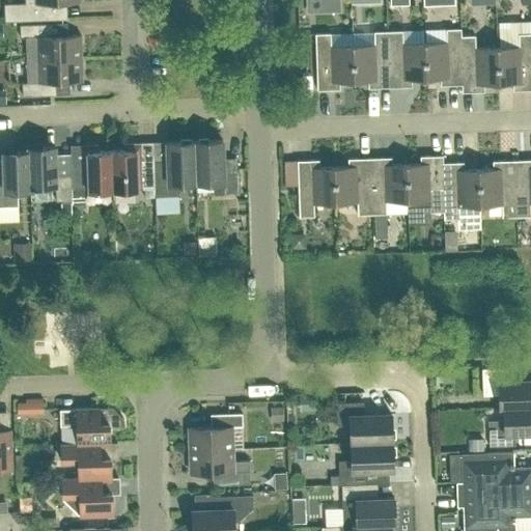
[(52,2),(79,1),(79,0),(25,0),(25,3),(4,4),(4,21),(53,19),(52,2)]
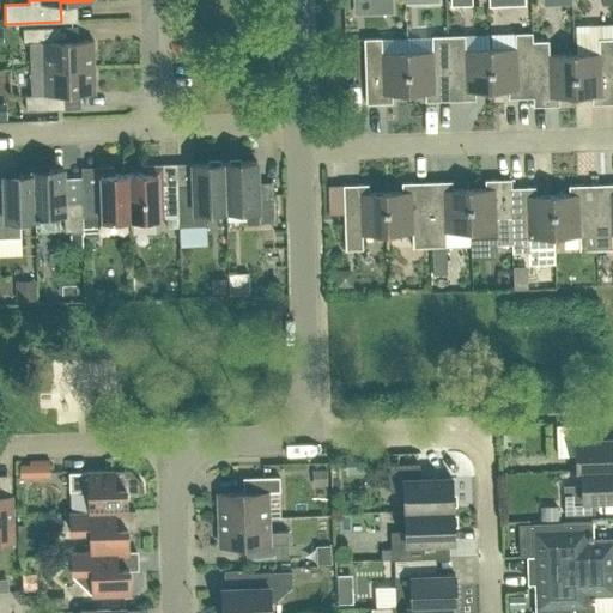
[(370,0),(352,0),(353,14),(371,13),(370,0)]
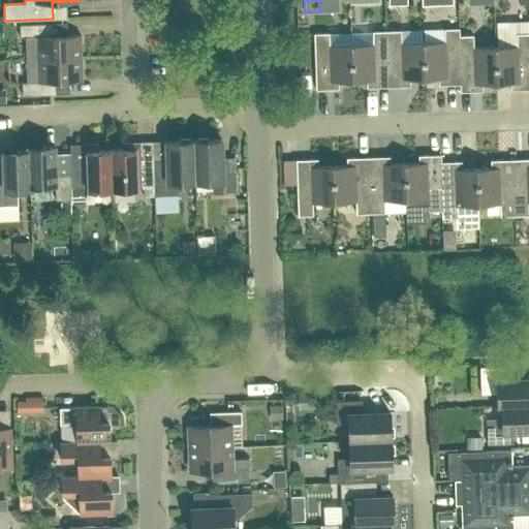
[(25,36),(26,59),(81,57),(81,34),(49,35),(49,23),(20,24),(20,36),(25,36)]
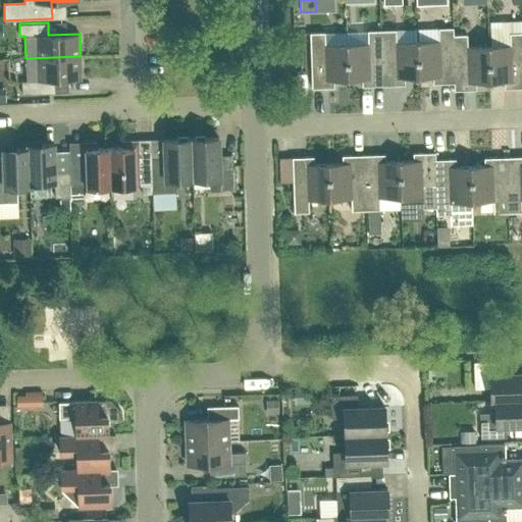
[(432,84),(454,83),(453,35),(453,28),(438,28),(417,29),(418,76),(432,75),(432,84)]
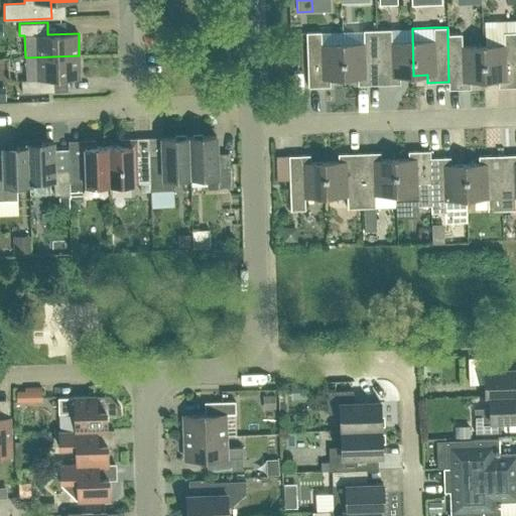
[(400,84),(400,76),(413,76),(412,28),(391,29),(377,29),(379,84),(400,84)]
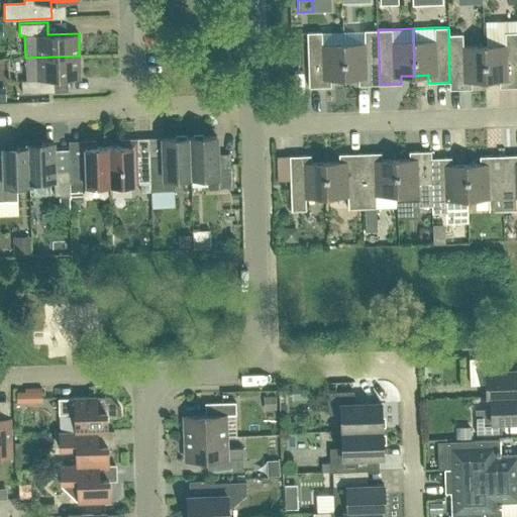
[(378,29),(364,30),(364,42),(342,42),(344,78),(357,78),(358,85),(380,84),(378,29)]
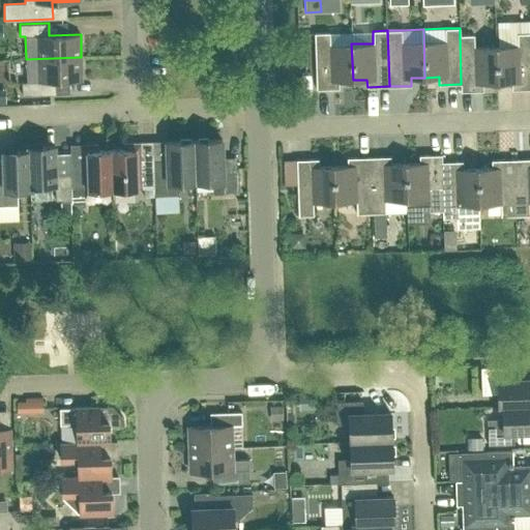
[(339,88),(339,81),(353,80),(351,43),(330,45),(329,32),(315,33),(316,89),(339,88)]
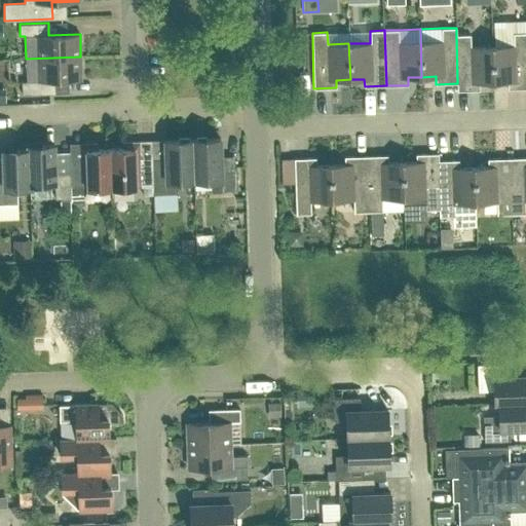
[(493,82),(508,81),(508,88),(525,87),(525,32),(513,33),(514,45),(492,46),(493,82)]
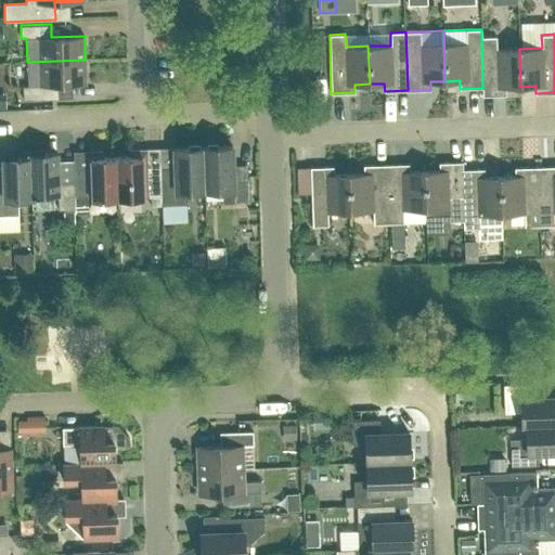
[(506,94),(506,87),(520,87),(519,49),(497,49),(497,36),(481,37),(482,88),(482,95),(506,94)]
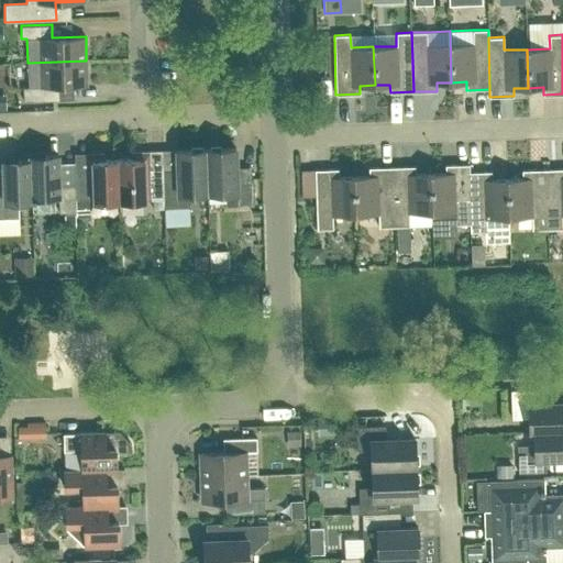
[(87,85),(86,61),(28,63),(29,87),(23,87),(23,100),(53,99),(53,86),(87,85)]
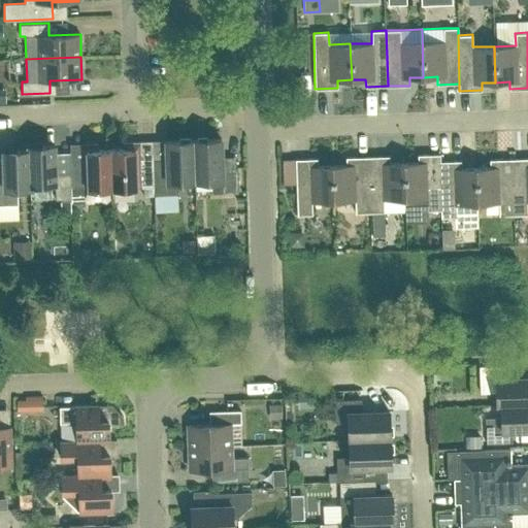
[(221,138),(193,139),(195,180),(211,180),(212,193),(236,192),(235,161),(222,161),(221,138)]
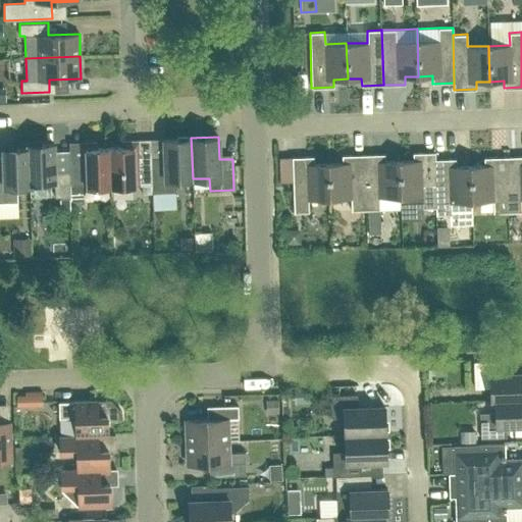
[(151,162),(153,193),(175,192),(175,179),(193,178),(191,138),(163,139),(164,161),(151,162)]
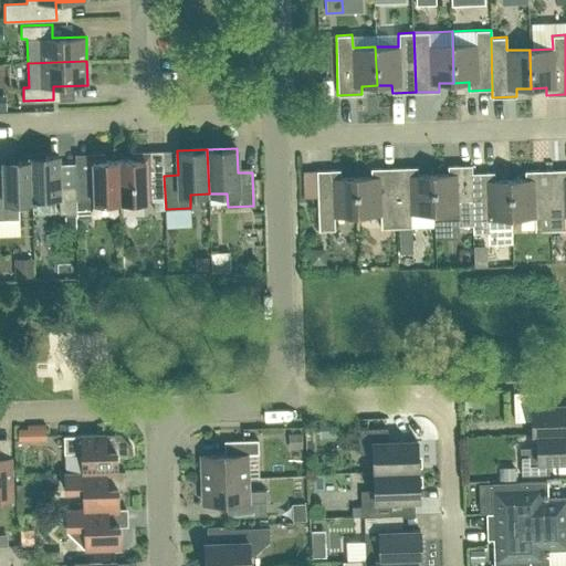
[(147,201),(165,200),(164,170),(153,170),(146,164),(145,152),(133,153),(133,159),(119,159),(121,202),(147,201)]
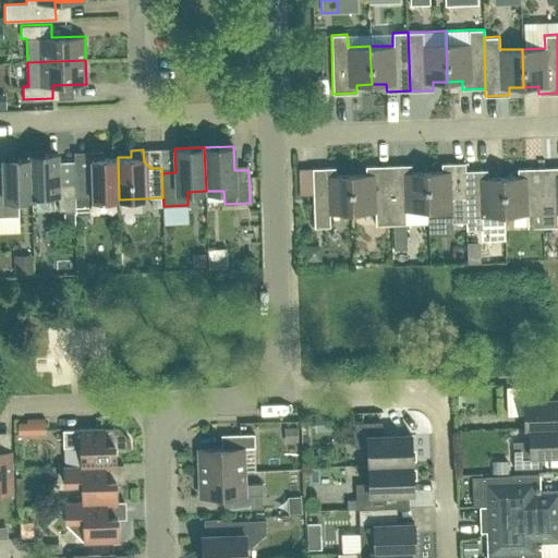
[(88,167),(74,167),(74,182),(75,197),(93,196),(93,201),(119,199),(118,157),(104,158),(104,152),(91,152),(92,164),(88,167)]
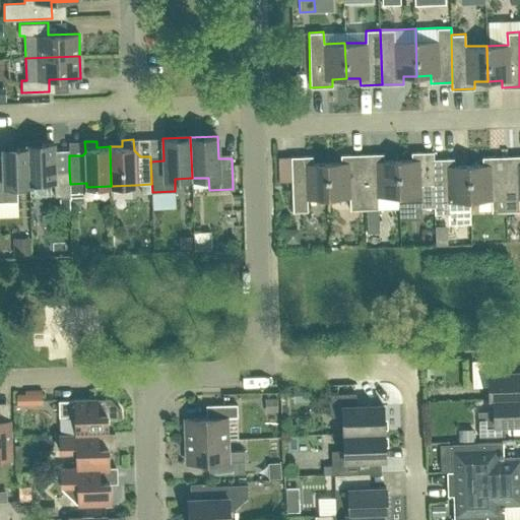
[(53,142),(27,143),(27,147),(28,147),(29,182),(54,181),(55,196),(70,195),(70,184),(69,170),(54,171),(53,142)]
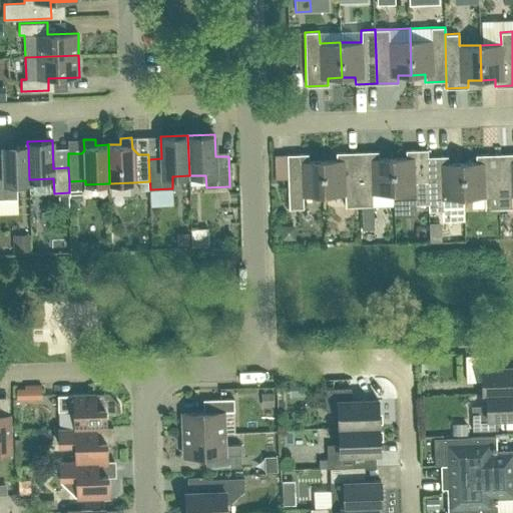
[(29,179),(28,145),(27,145),(3,146),(4,173),(0,173),(0,198),(17,198),(17,183),(30,183),(29,179)]
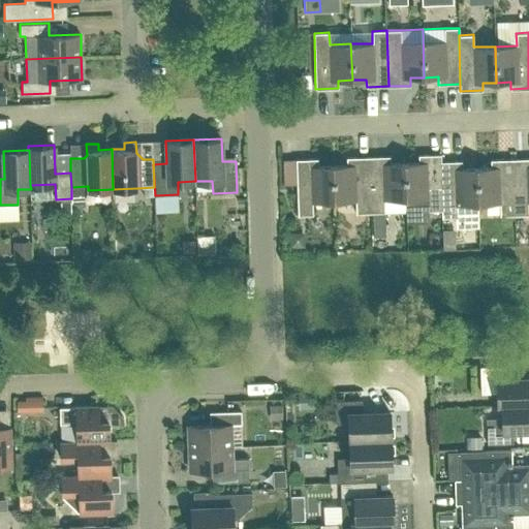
[(428,211),(441,210),(442,210),(440,161),(441,161),(441,154),(418,155),(418,162),(404,162),(406,199),(427,198),(428,211)]
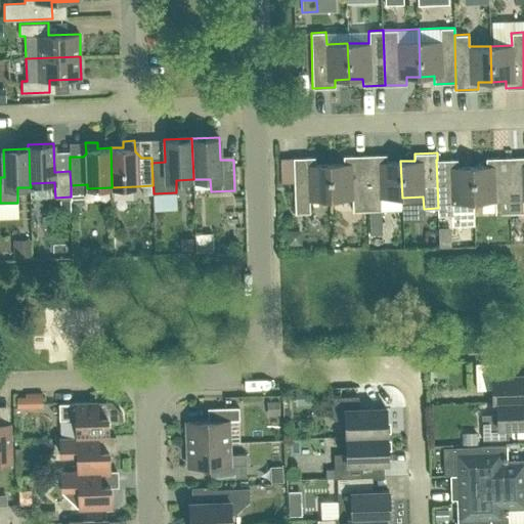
[(352,199),(352,211),(366,211),(364,155),(343,156),(343,163),(330,164),(331,200),(352,199)]
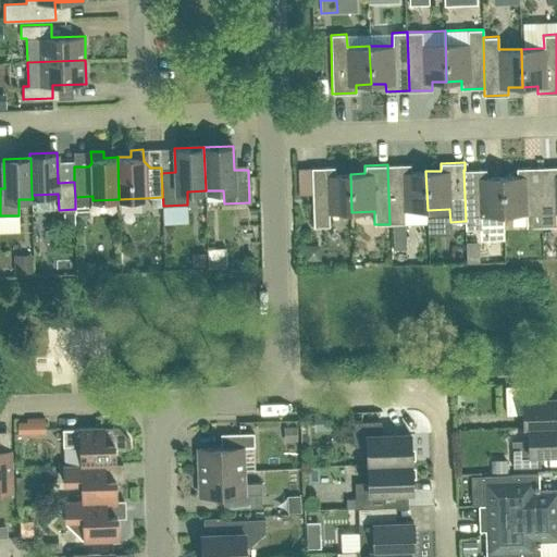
[(405,223),(405,210),(428,210),(425,171),(411,172),(411,164),(387,164),(390,224),(405,223)]
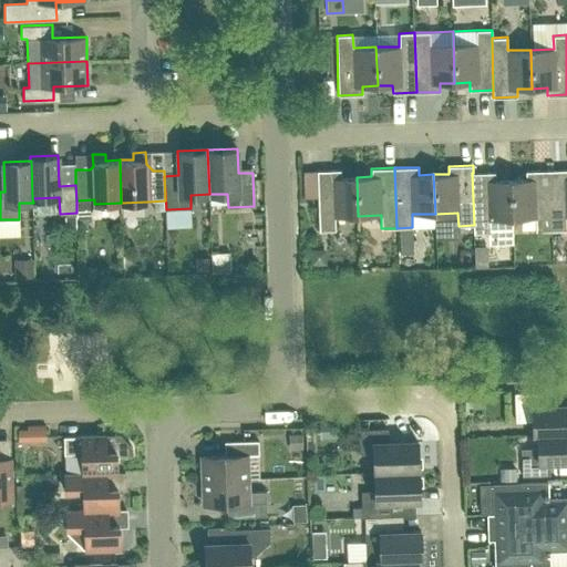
[(552,230),(566,230),(566,217),(566,216),(566,168),(549,169),(552,230)]
